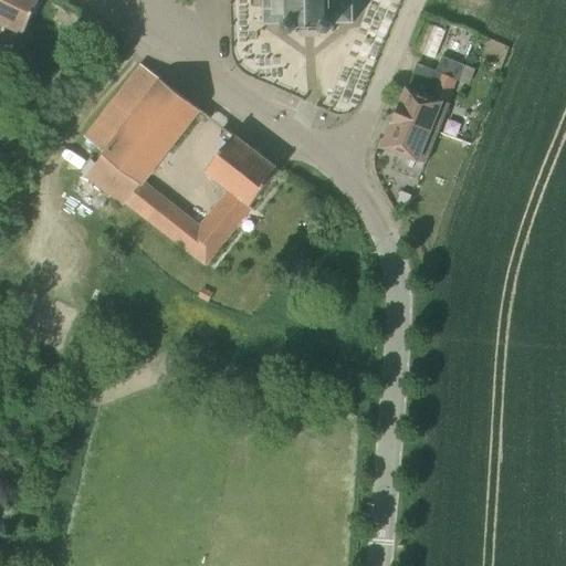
[(0,0),(0,22),(23,33),(39,0),(0,0)]
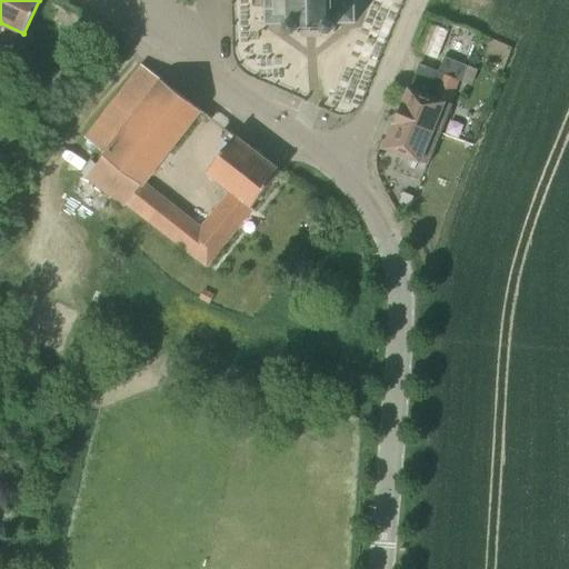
[(265,0),(266,23),(267,23),(267,25),(272,25),(272,22),(286,22),(286,31),(300,31),(300,29),(311,29),(322,28),(322,30),(337,30),(337,20),(351,20),(351,21),(356,21),(356,20),(362,20),(362,15),(360,15),(359,0),(265,0)]
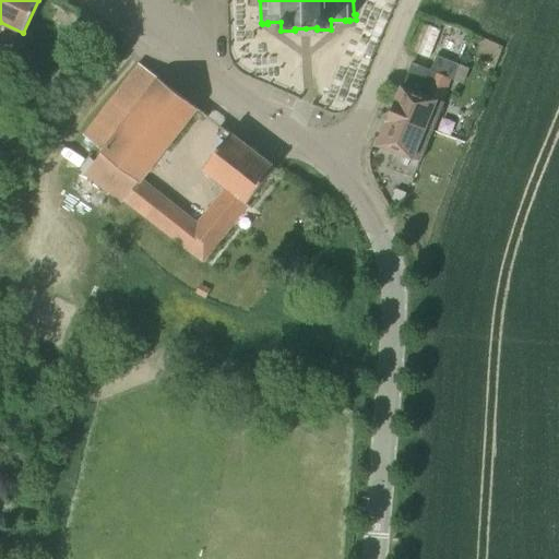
[(452,79),(459,63),(436,56),(431,70),(412,62),(389,118),(431,134),(444,103),(442,102),(450,78),(452,79)]
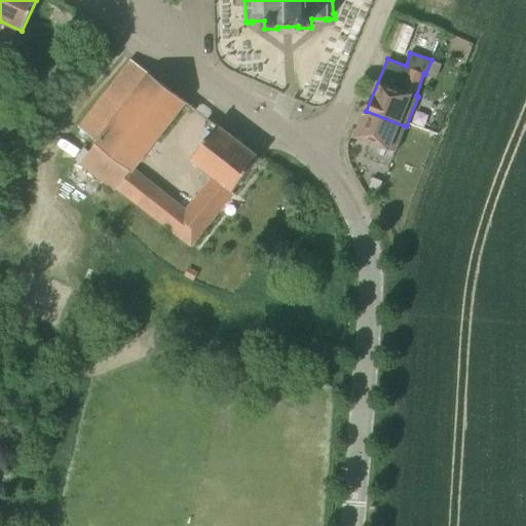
[(116,188),(188,243),(234,192),(233,191),(259,158),(132,60),(95,108),(111,120),(79,163),(115,191),(116,188)]
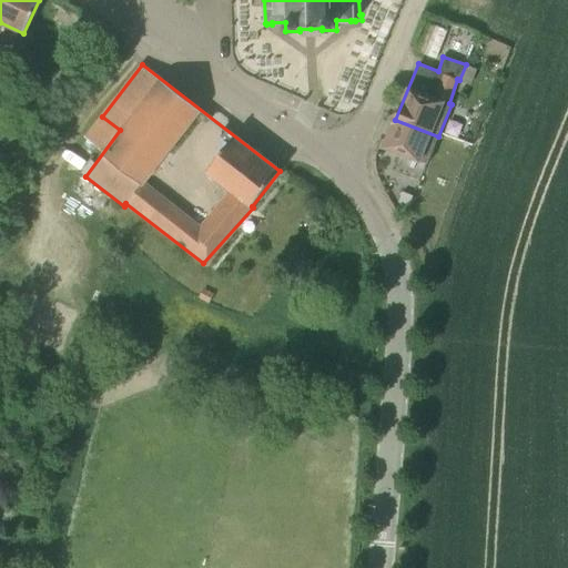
[(427,163),(438,137),(395,120),(384,148),(421,162),(421,161),(427,163)]
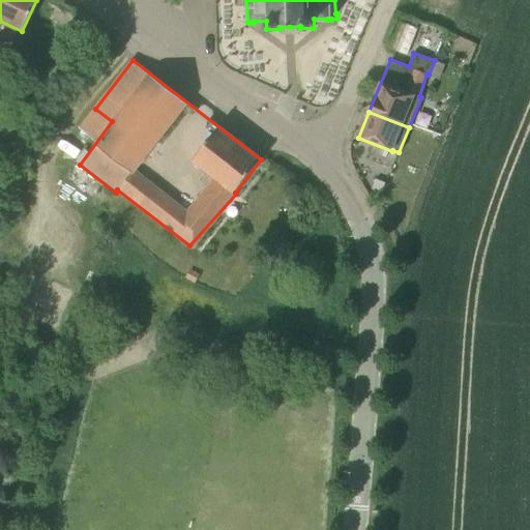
[(383,184),(375,181),(371,190),(380,194),(383,184)]
